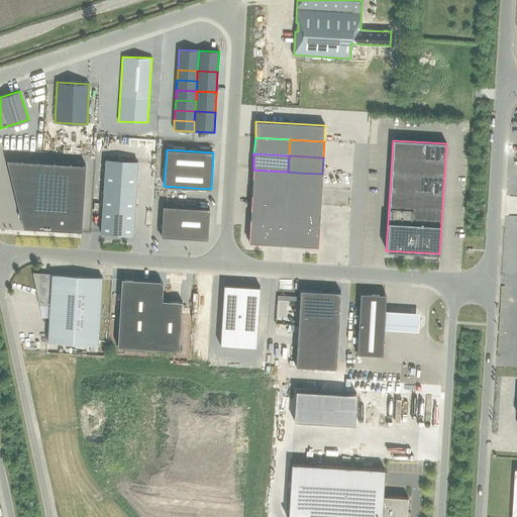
[(85,165),(6,160),(22,228),(80,231),(85,165)]
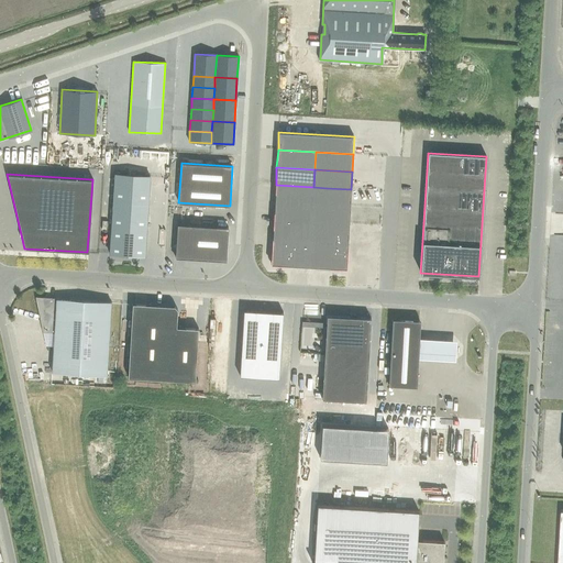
[(114,174),(109,253),(145,255),(150,176),(114,174)]
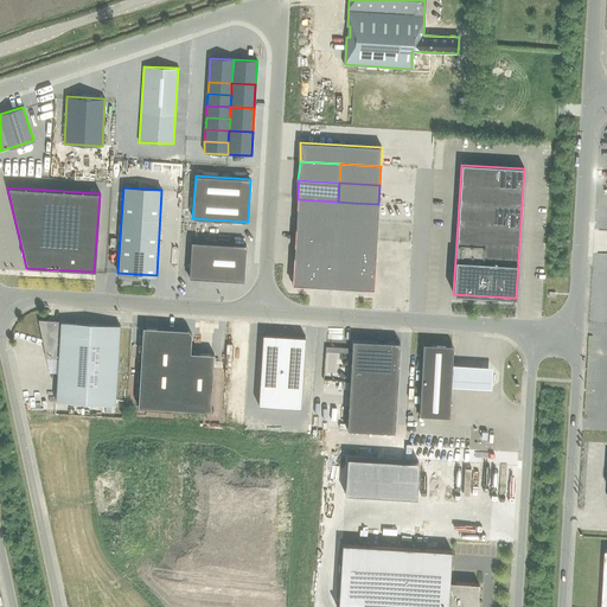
[(298,199),(296,218),(337,221),(351,222),(352,203),(338,202),(298,199)]
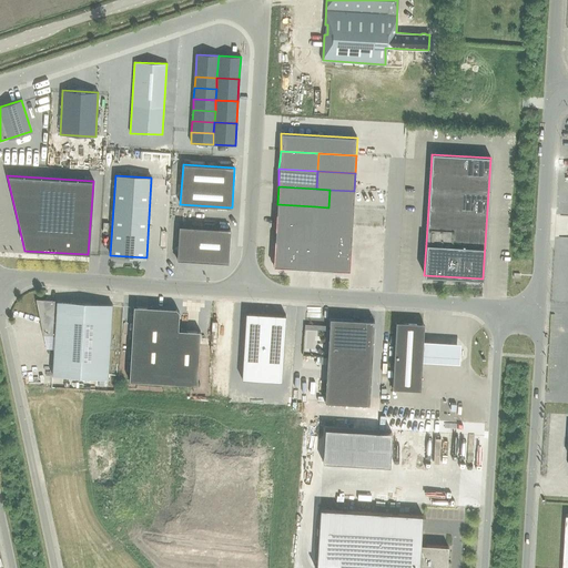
[(330,190),(328,208),(353,209),(354,191),(330,190)]
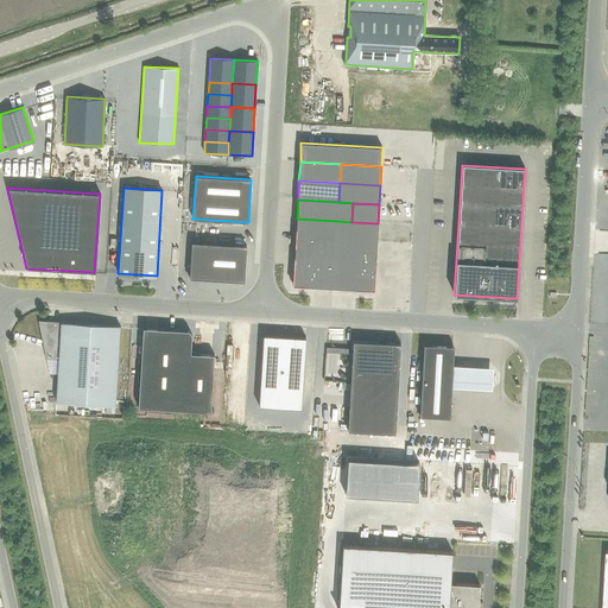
[(297,219),(296,238),(336,240),(337,221),(297,219)]
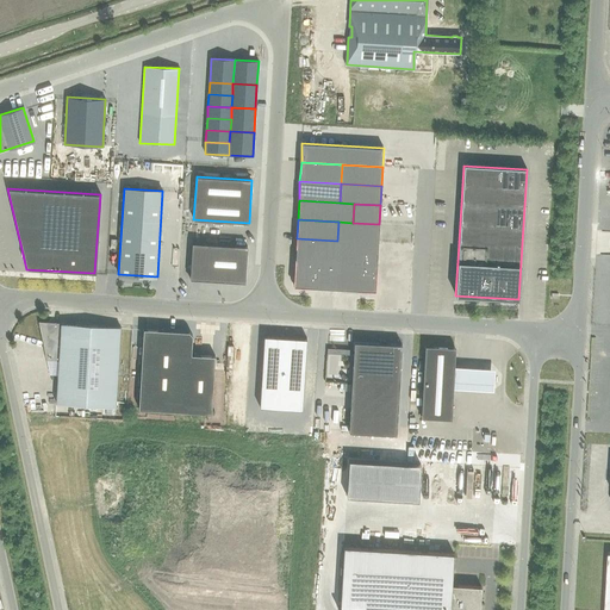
[(338,222),(337,241),(378,243),(379,224),(353,223),(338,222)]
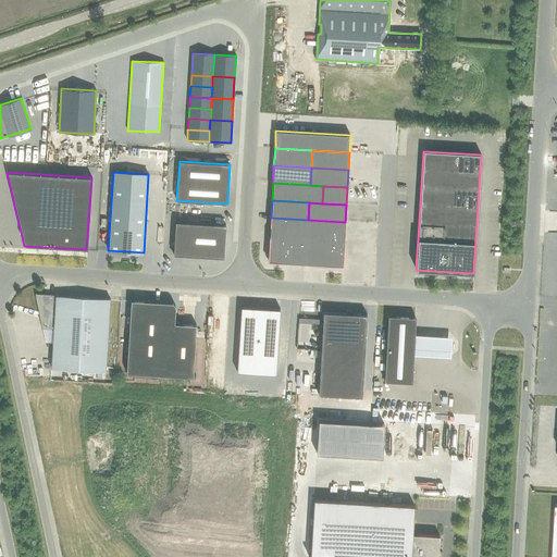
[(271,218),(270,235),(307,237),(308,220),(271,218)]
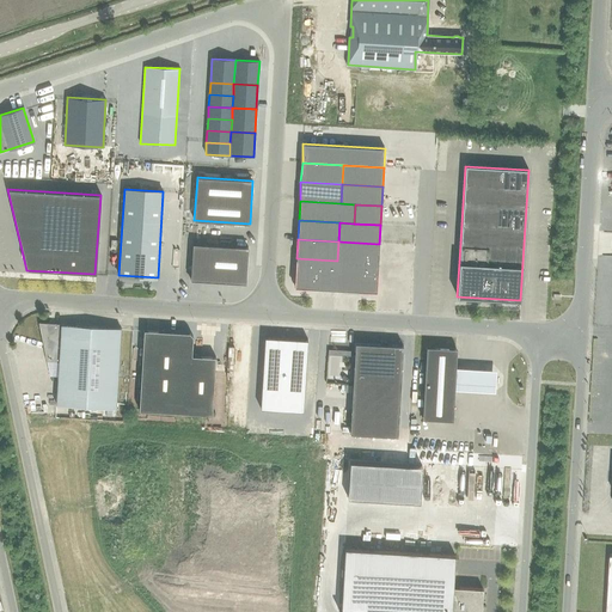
[(338,242),(337,261),(336,289),(377,292),(378,263),(379,244),(338,242)]
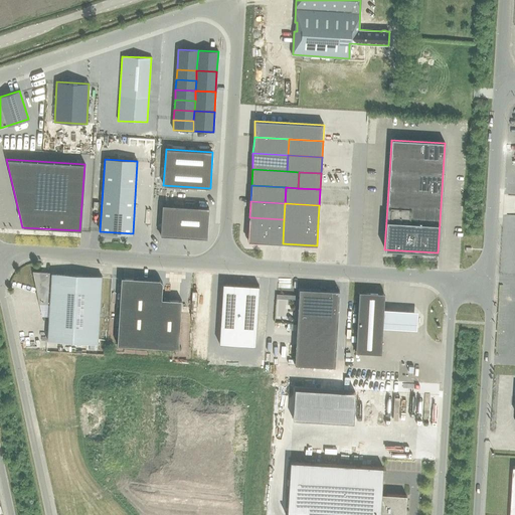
[(162,205),(160,235),(206,238),(208,208),(162,205)]
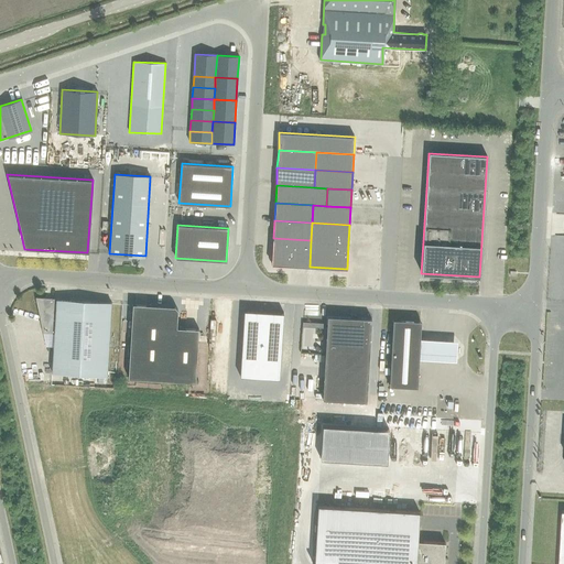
[(273,238),(271,264),(310,267),(311,240),(273,238)]
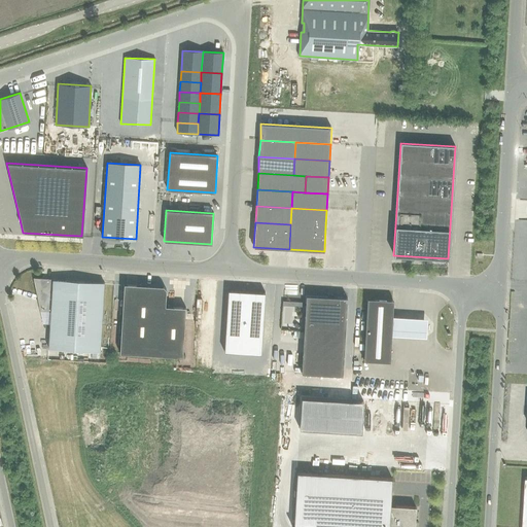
[(103,301),(104,283),(34,279),(37,296),(103,301)]
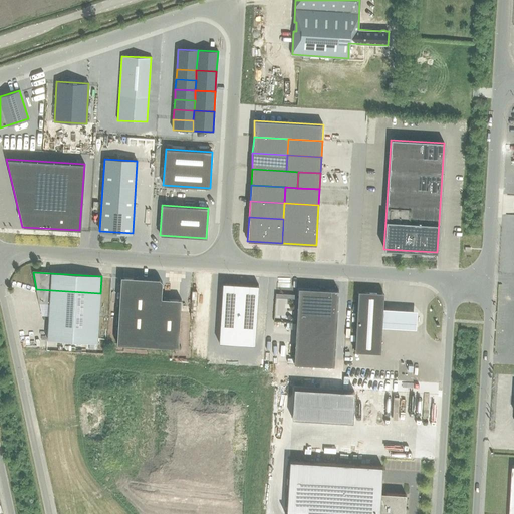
[(159,280),(120,277),(116,345),(178,348),(181,300),(161,299),(162,283),(159,280)]
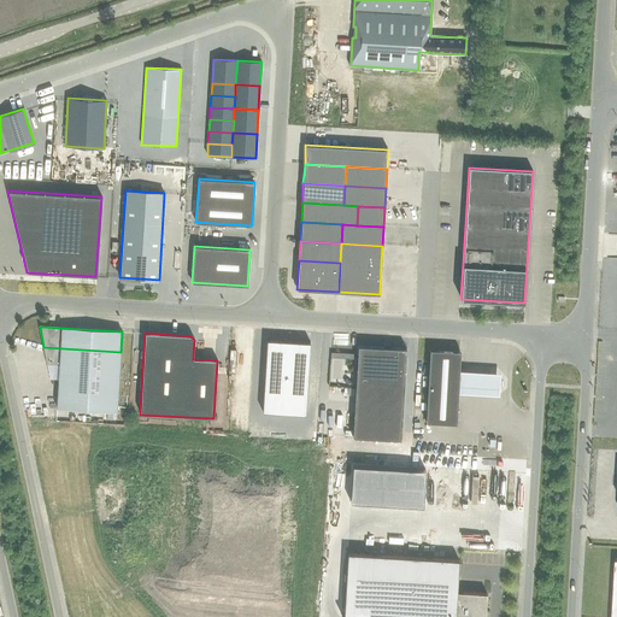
[(266,340),(263,412),(285,413),(288,341),(266,340)]
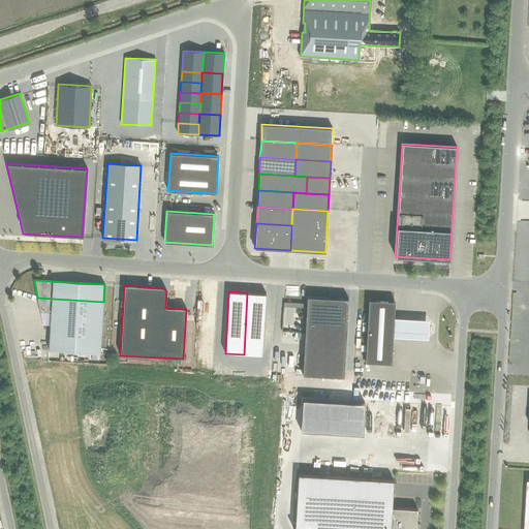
[(247,292),(244,354),(262,355),(266,293),(247,292)]
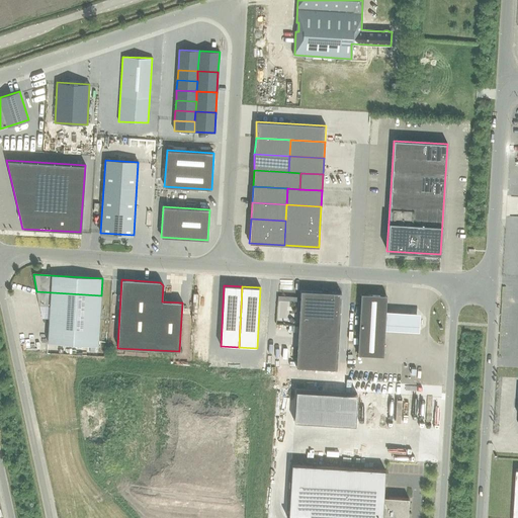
[(300,290),(295,366),(336,368),(341,292),(300,290)]
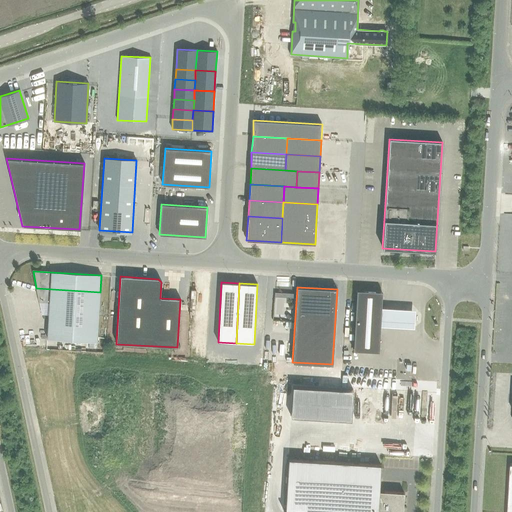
[(47,339),(97,342),(100,292),(36,288),(39,302),(49,302),(47,339)]
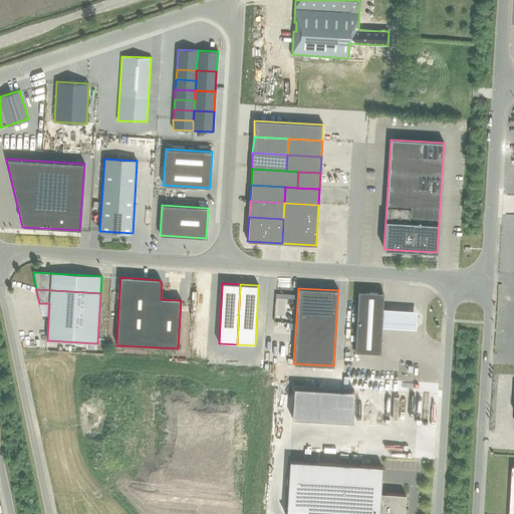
[(383,293),(358,291),(354,352),(380,353),(382,328),(382,307),(383,293)]
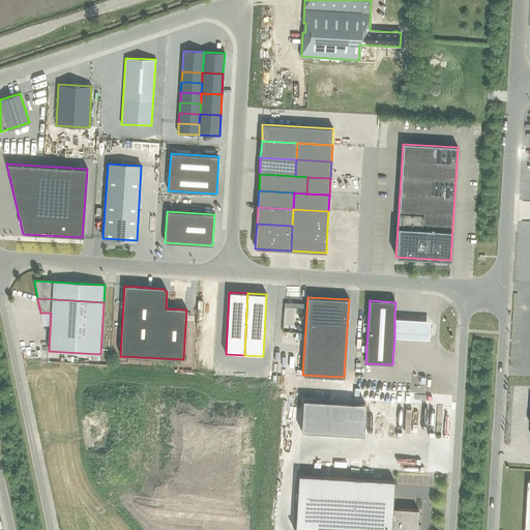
[(430,318),(394,317),(394,339),(430,340),(430,318)]
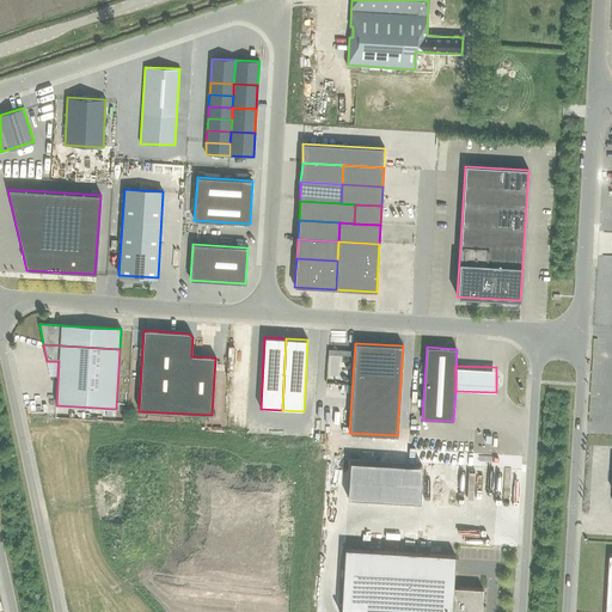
[(350,461),(348,499),(420,502),(422,466),(350,461)]
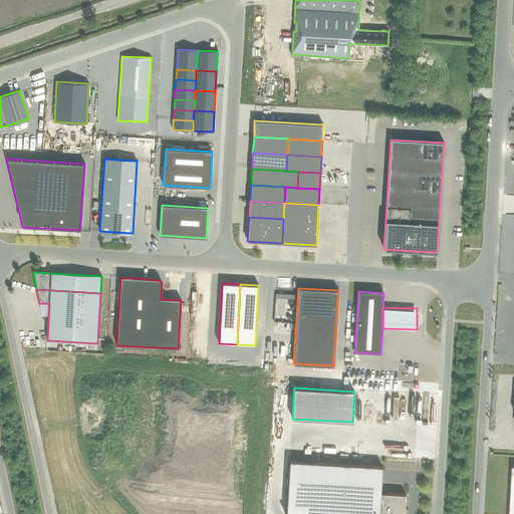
[(221,401),(58,390),(70,452),(217,461),(221,401)]
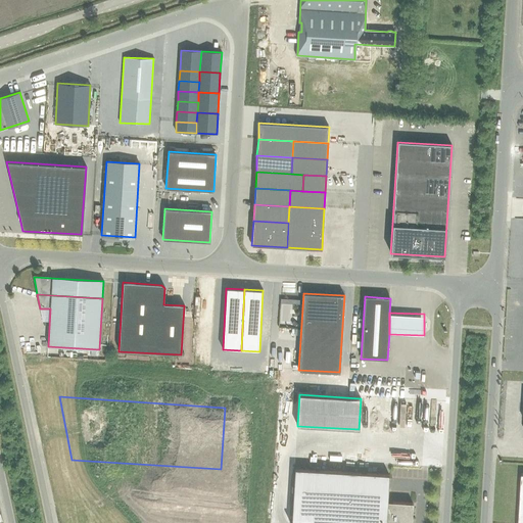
[(294,469),(291,520),(289,520),(289,522),(295,522),(295,521),(329,522),(385,522),(386,521),(391,521),(390,522),(411,522),(413,503),(387,502),(389,475),(294,469)]
